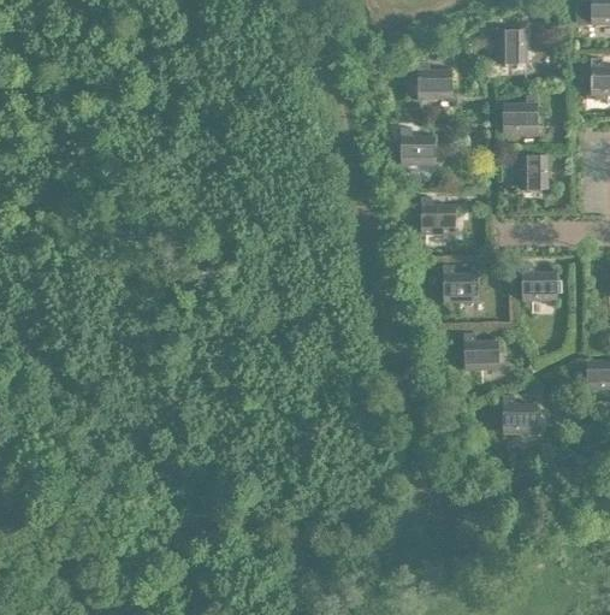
[(609,0),(591,0),(592,25),(609,24),(609,0)]
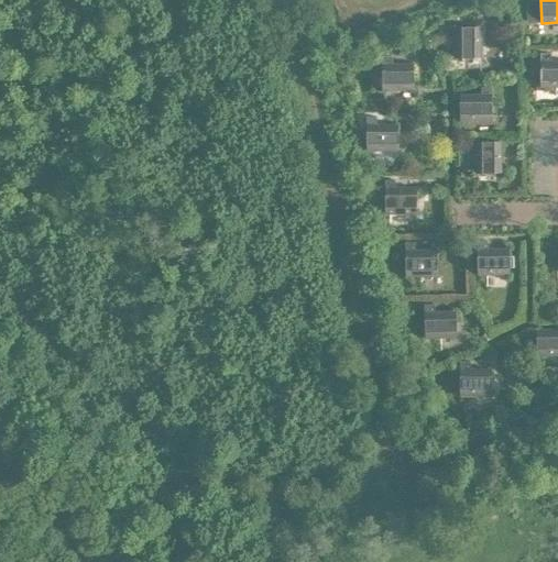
[(482,58),(481,26),(447,26),(447,36),(455,36),(455,58),(482,58)]
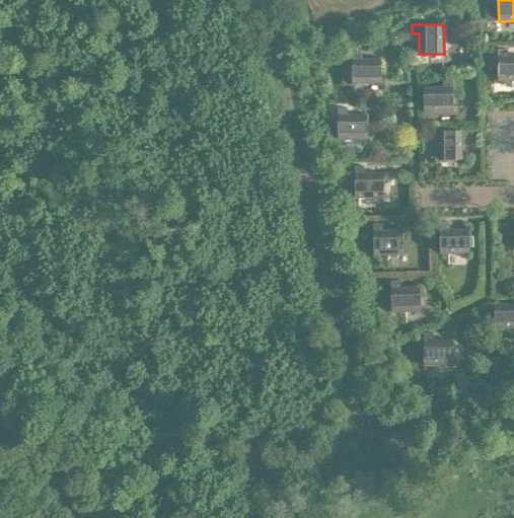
[(498,48),(498,81),(513,80),(513,54),(508,55),(508,48),(498,48)]
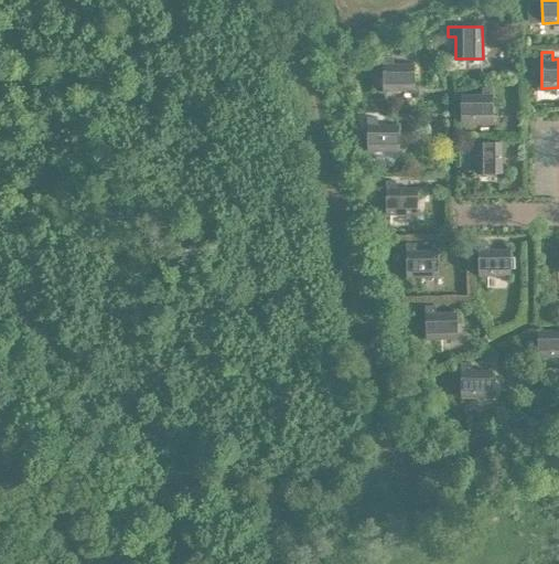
[(382,55),(383,91),(415,89),(415,63),(394,63),(394,55),(382,55)]
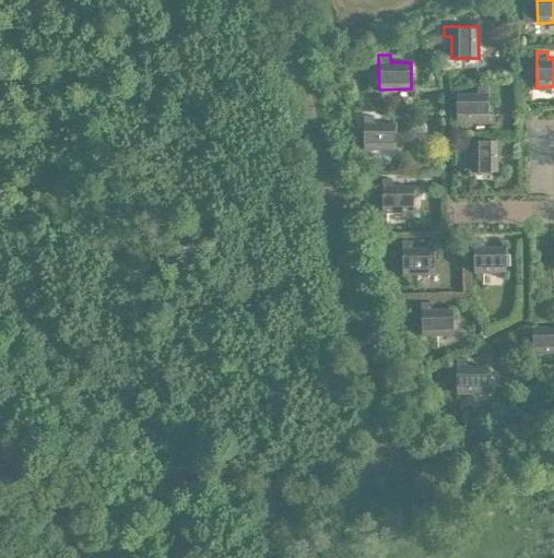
[(456,120),(473,120),(487,120),(487,85),(479,85),(479,93),(456,93),(456,120)]
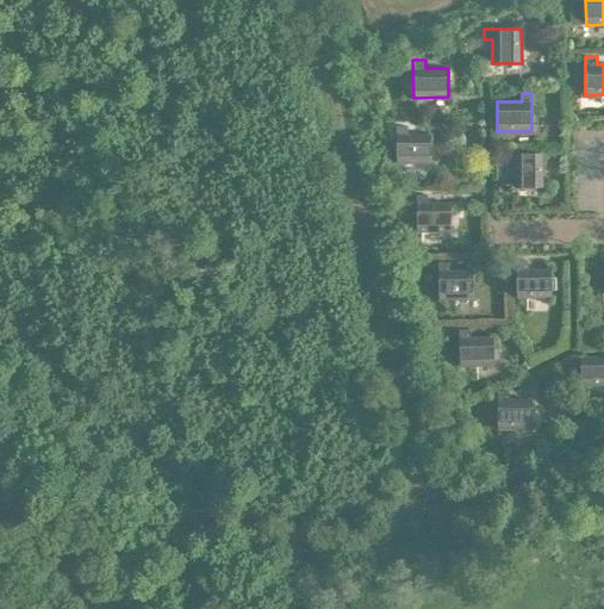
[(397,125),(397,163),(431,162),(431,132),(408,134),(408,125),(397,125)]
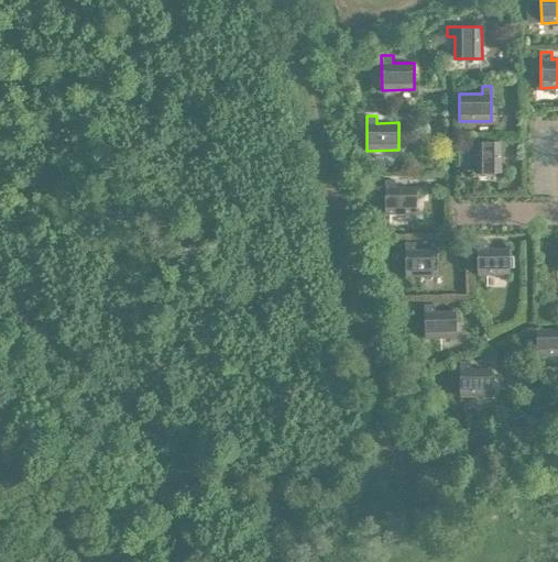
[(502,172),(501,140),(468,142),(468,151),(473,151),(474,173),(502,172)]
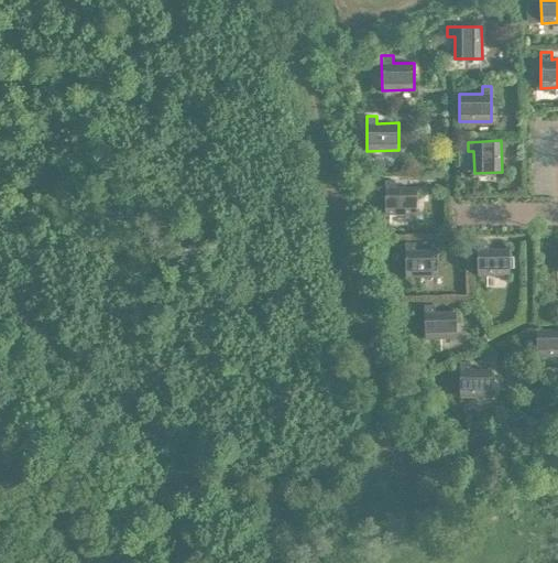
[(384,180),(385,214),(417,214),(416,186),(395,186),(395,180),(384,180)]
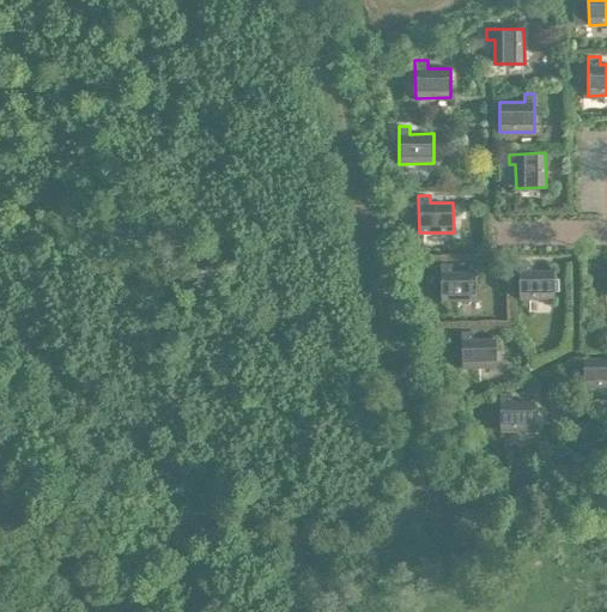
[(606,259),(596,260),(596,271),(606,271),(606,294),(606,259)]
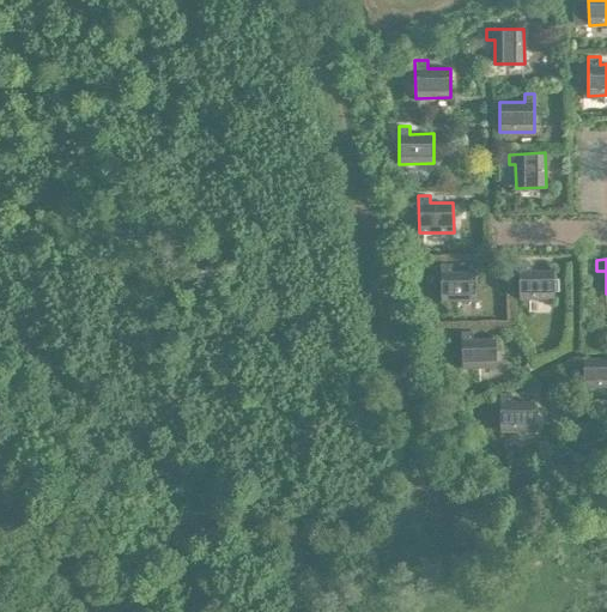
[(517,261),(520,300),(554,298),(553,268),(532,270),(532,261),(517,261)]
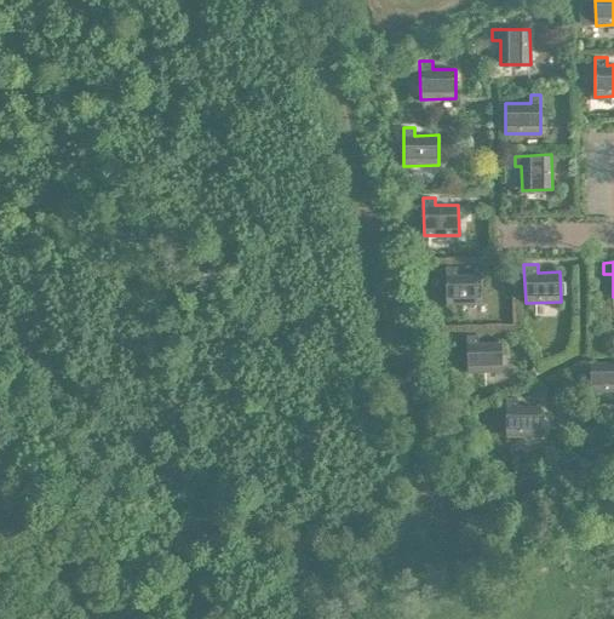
[(446,267),(446,304),(481,303),(481,273),(458,274),(458,267),(446,267)]
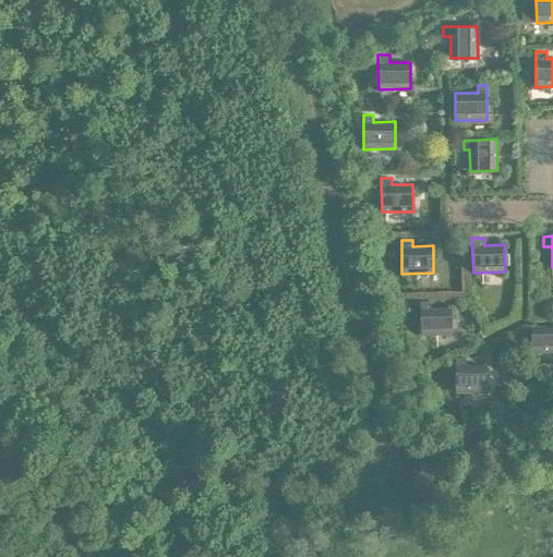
[(452,336),(452,306),(431,307),(431,301),(420,301),(421,336),(452,336)]
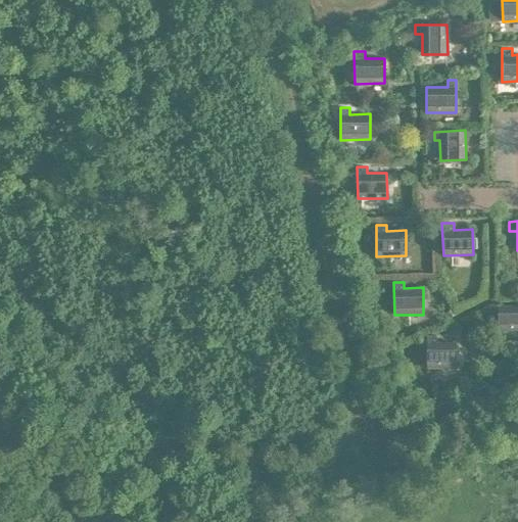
[(498,304),(499,330),(517,329),(517,297),(517,304),(498,304)]
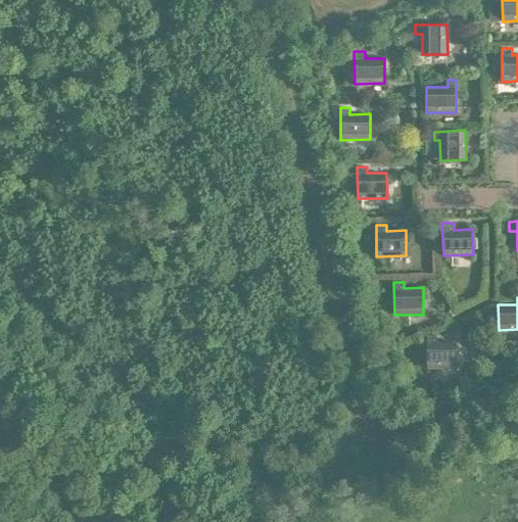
[(458,368),(457,341),(437,341),(437,335),(426,335),(427,369),(458,368)]
